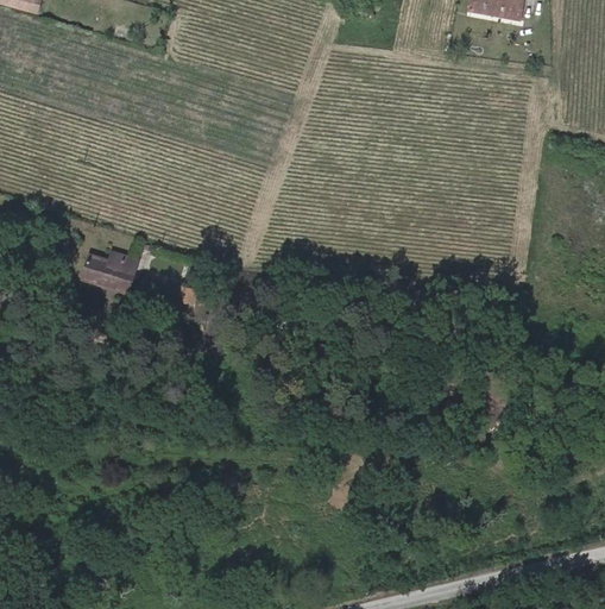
[(39,0),(38,0),(17,0),(16,8),(35,13),(39,0)]
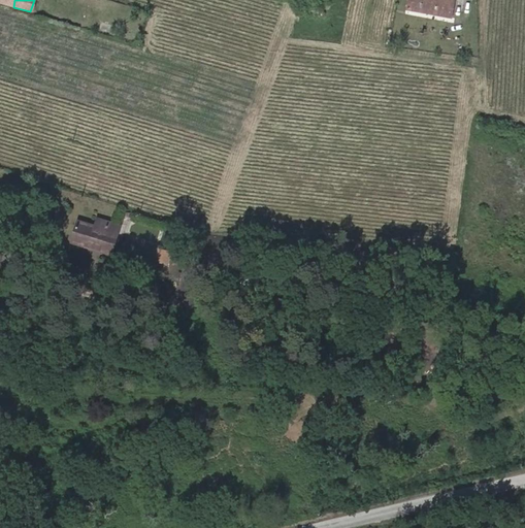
[(407,0),(394,0),(393,8),(406,10),(407,0)]
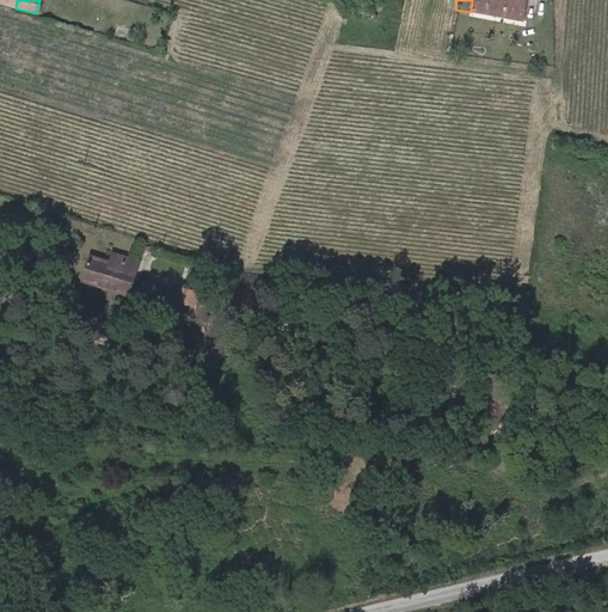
[(472,0),(471,12),(517,19),(520,0),(472,0)]
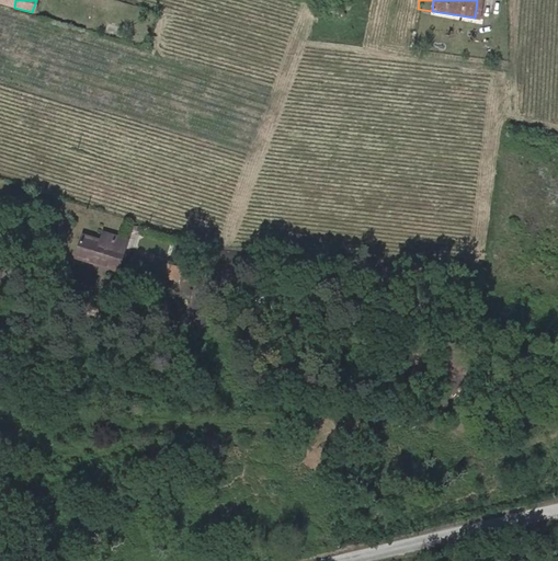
[(81,233),(76,253),(105,262),(102,274),(127,281),(129,271),(121,268),(128,238),(102,231),(100,239),(81,233)]
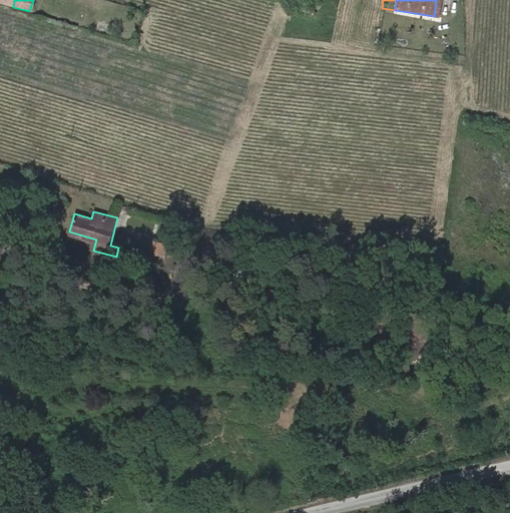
[(148,249),(162,253),(165,244),(150,240),(148,249)]
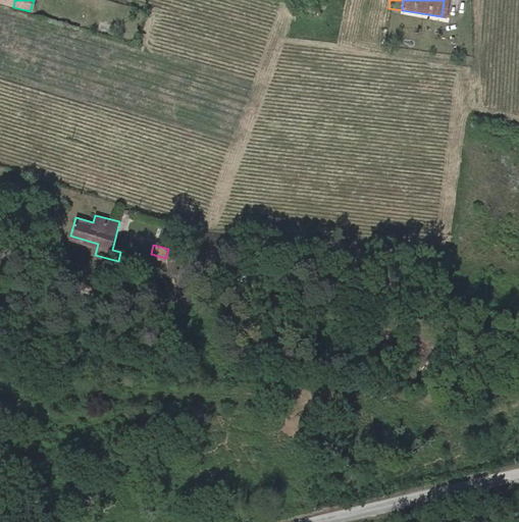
All buildings are outlined.
